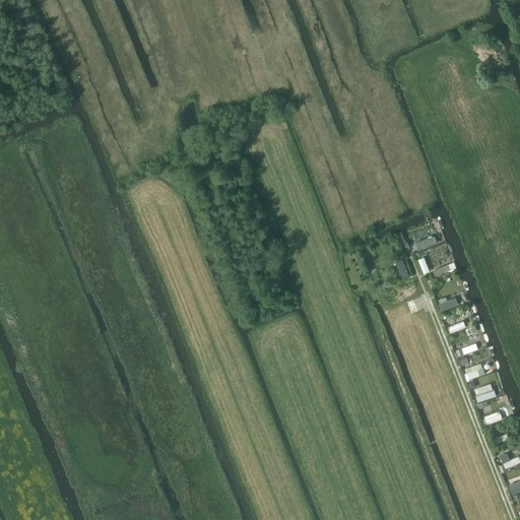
[(433,237),(414,244),(417,251),(436,245),(433,237)]
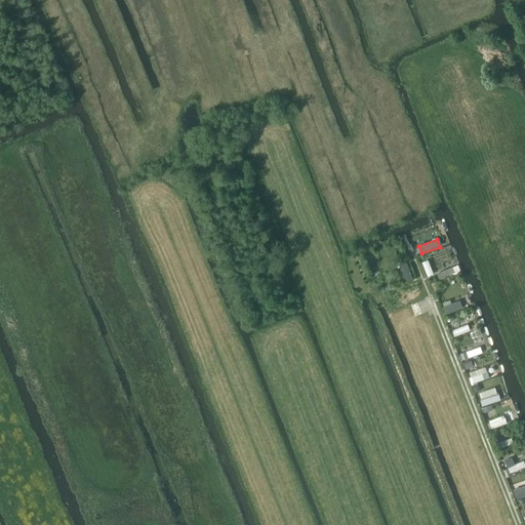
[(405,259),(399,261),(407,284),(413,281),(405,259)]
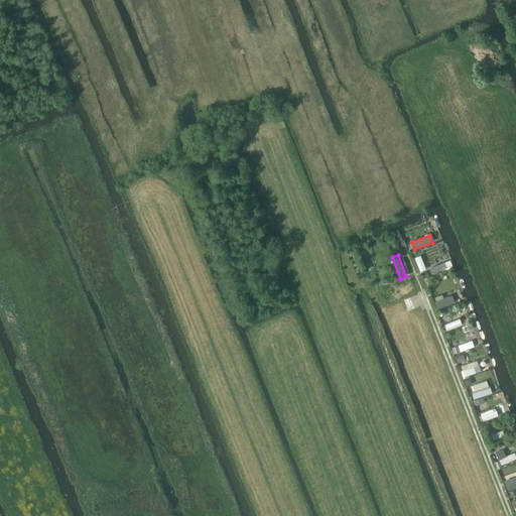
[(447,261),(426,268),(429,274),(449,266),(447,261)]
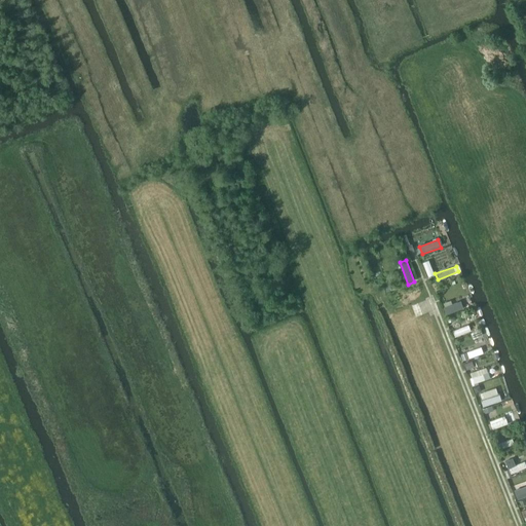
[(464,310),(461,301),(444,307),(447,316),(464,310)]
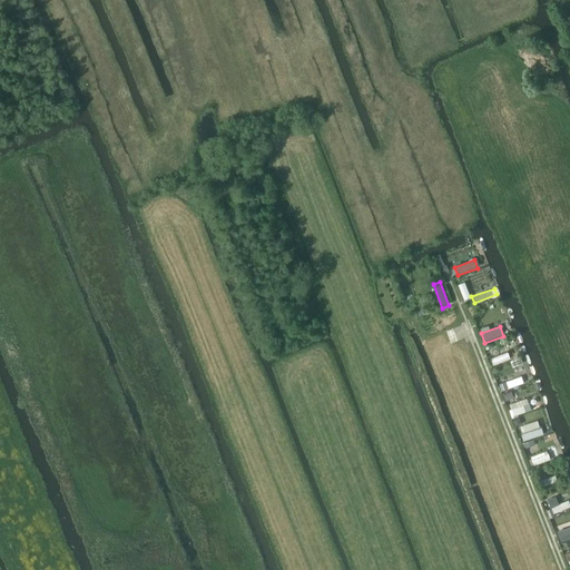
[(508,353),(490,359),(493,365),(510,360),(508,353)]
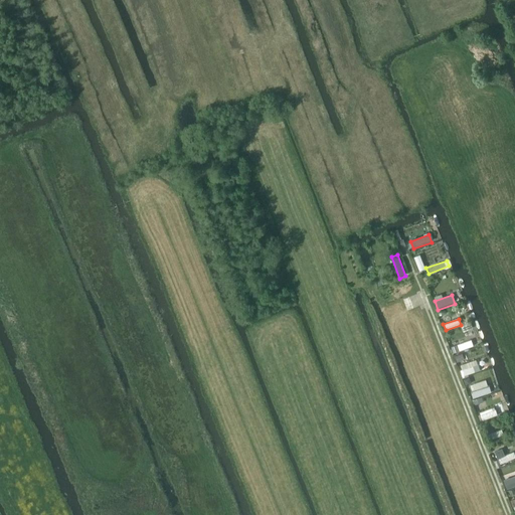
[(472,340),(457,345),(460,353),(474,348),(472,340)]
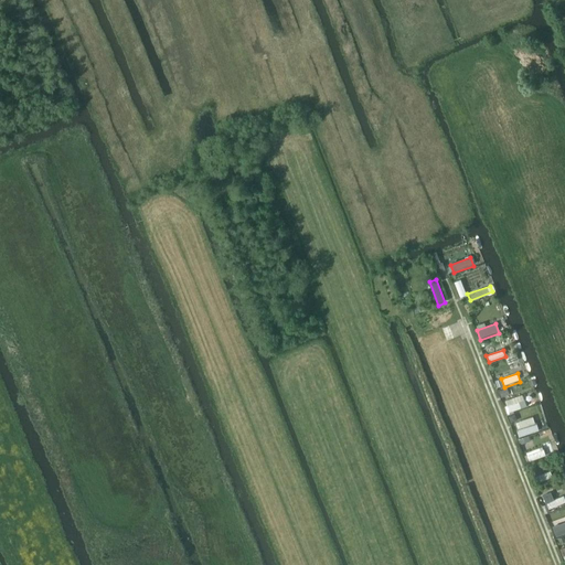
[(523,396),(505,402),(510,413),(526,406),(523,396)]
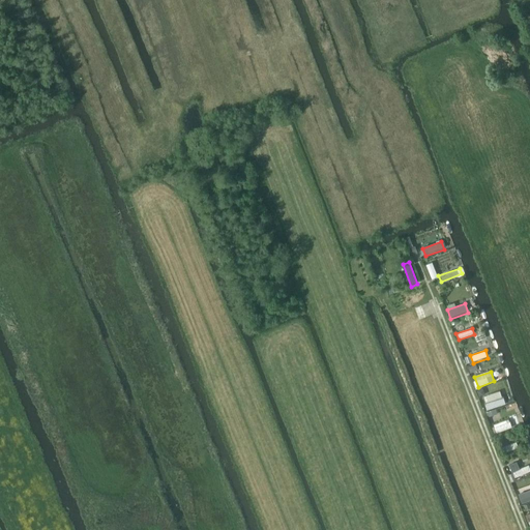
[(500,391),(484,398),(487,405),(503,400),(500,391)]
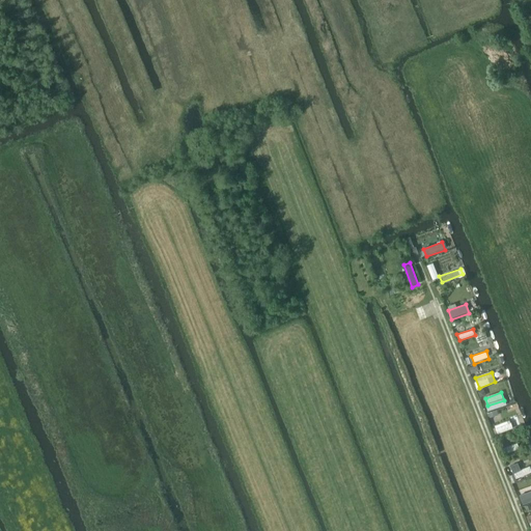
[(510,420),(495,425),(498,434),(512,428),(510,420)]
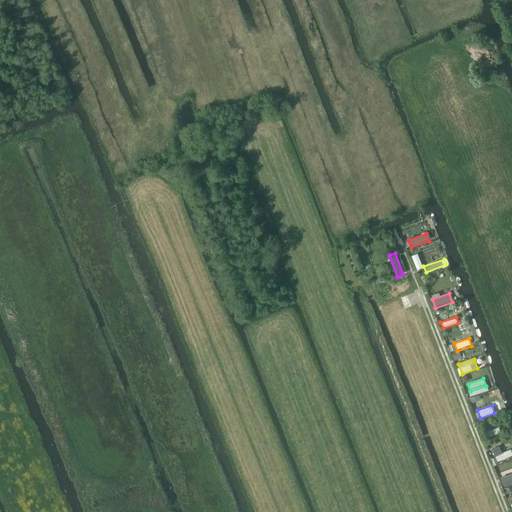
[(498,427),(484,432),(486,438),(500,433),(498,427)]
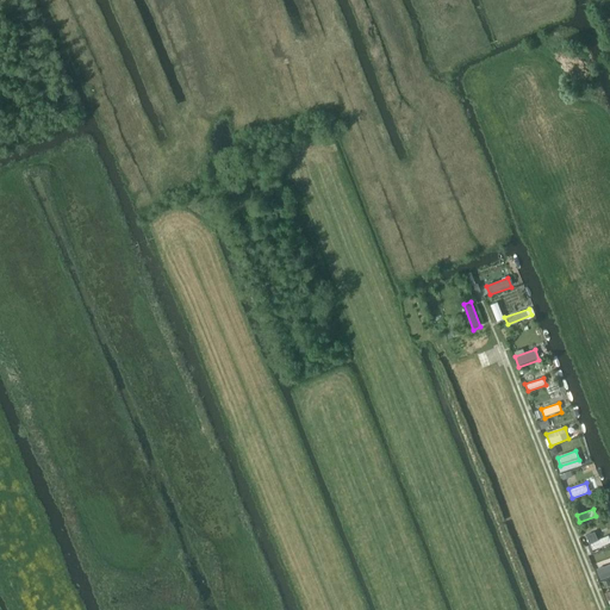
[(597,540),(595,531),(586,535),(590,542),(597,540)]
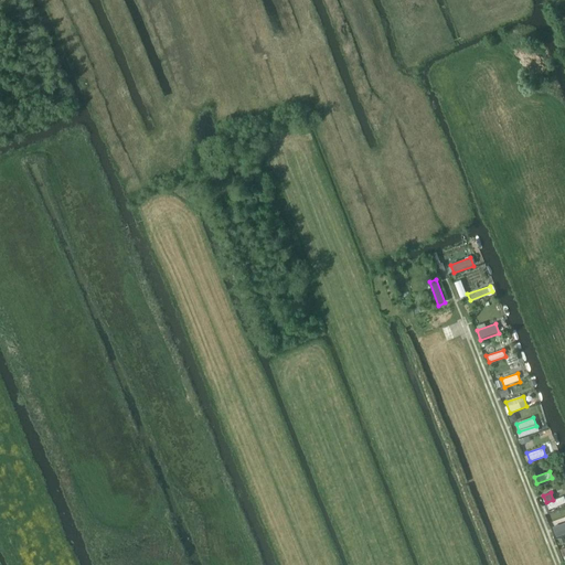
[(546,503),(548,509),(564,503),(564,500),(564,497),(546,503)]
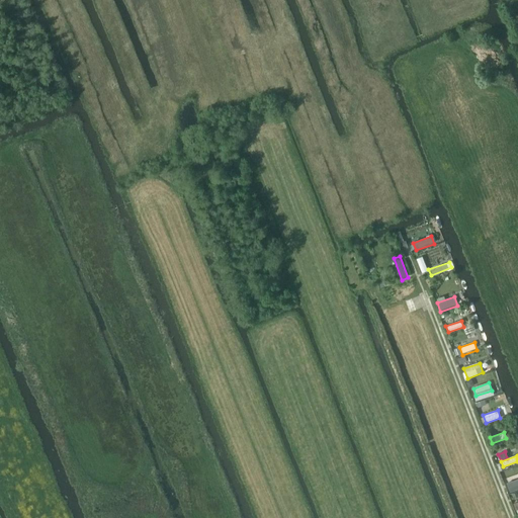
[(517,477),(507,481),(511,492),(517,489),(517,477)]
